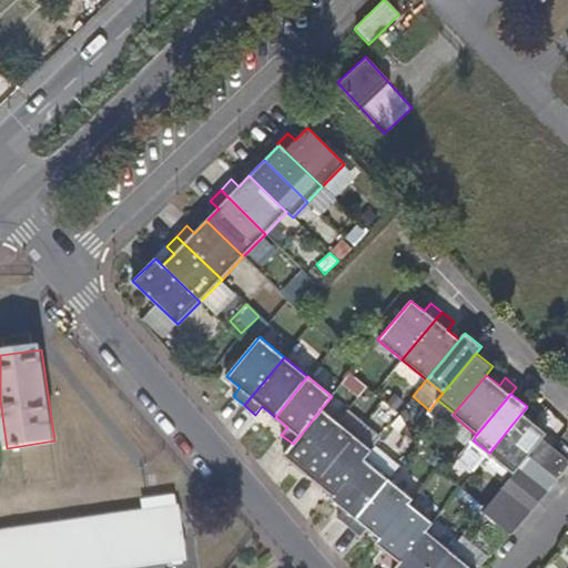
[(437,399),(429,411),(427,413),(444,426),(445,424),(453,415),(454,413),(437,399)]
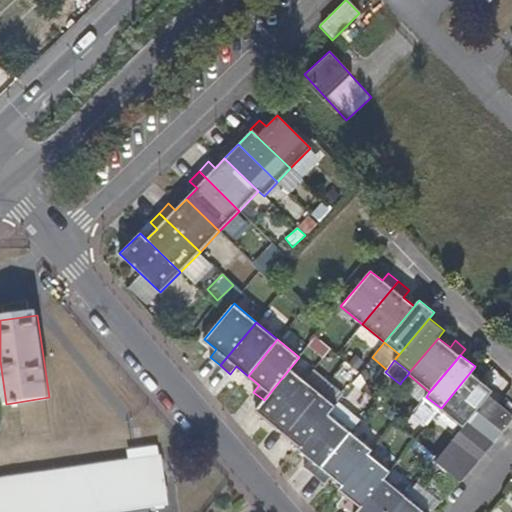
[(476,365),(475,366),(441,408),(463,427),(467,421),(477,410),(489,395),(492,391),(481,381),(487,374),(476,365)]
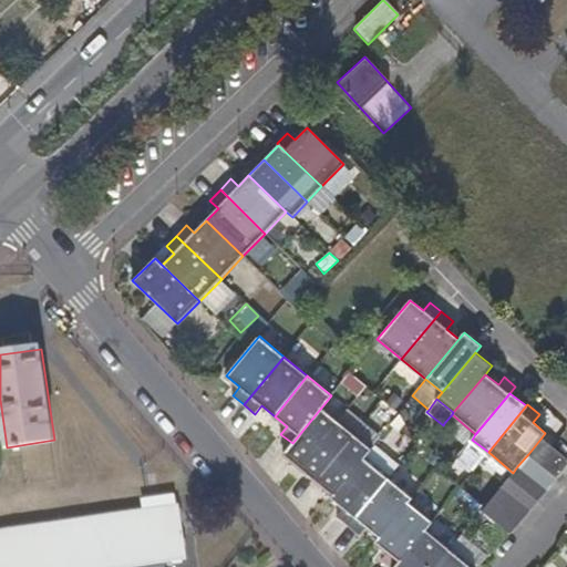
[(338,421),(321,408),(292,443),(284,454),(300,468),(338,421)]
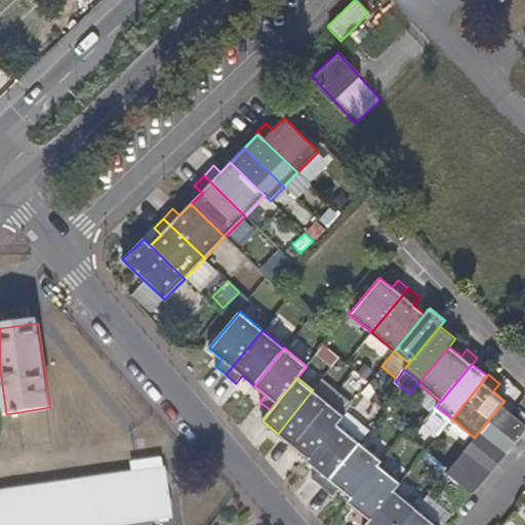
[(373,377),(369,381),(373,391),(378,386),(373,377)]
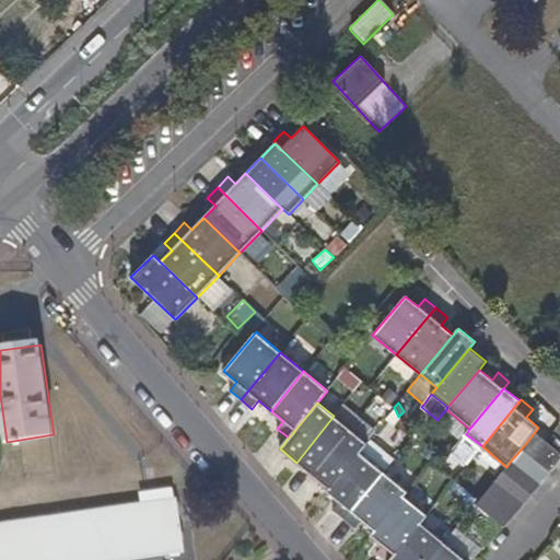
[(446,409),(439,418),(456,431),(463,423),(446,409)]
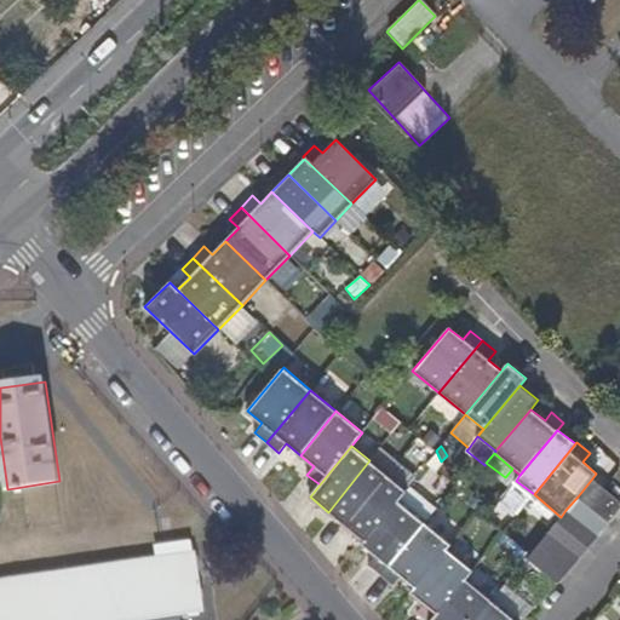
[(388,476),(369,460),(328,512),(346,527),(388,476)]
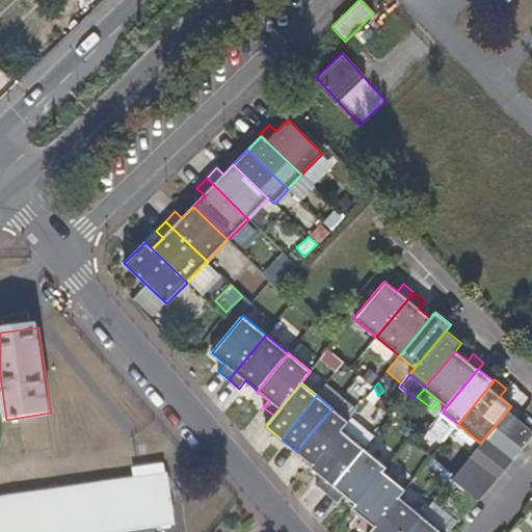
[(348,421),(333,408),(297,452),(313,464),(341,429),(348,421)]
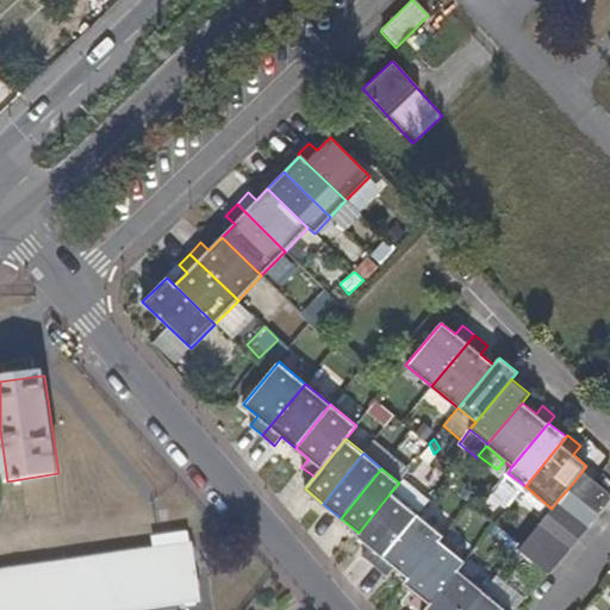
[(593,480),(583,471),(568,489),(579,498),(593,480)]
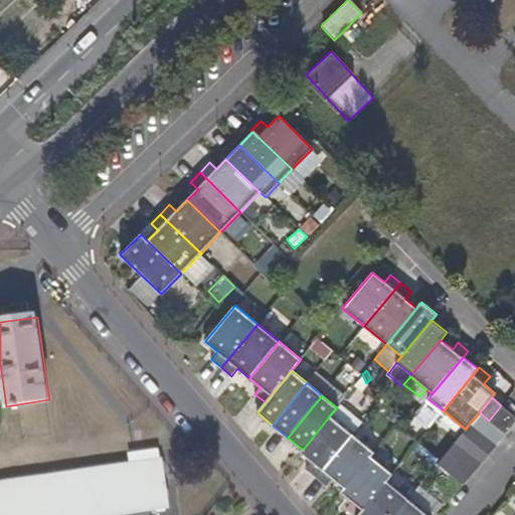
[(514,421),(514,416),(501,405),(489,420),(505,435),(514,421)]
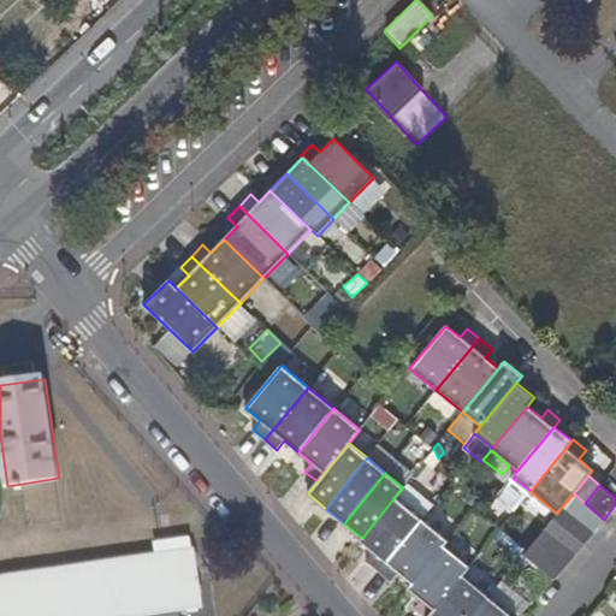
[(574,493),(562,507),(594,532),(604,520),(585,503),(574,493)]
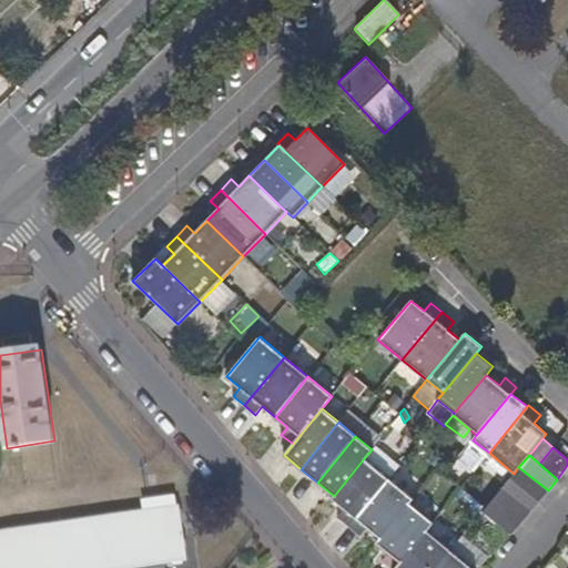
[(388,478),(364,458),(334,496),(332,499),(344,509),(337,517),(350,527),(388,478)]
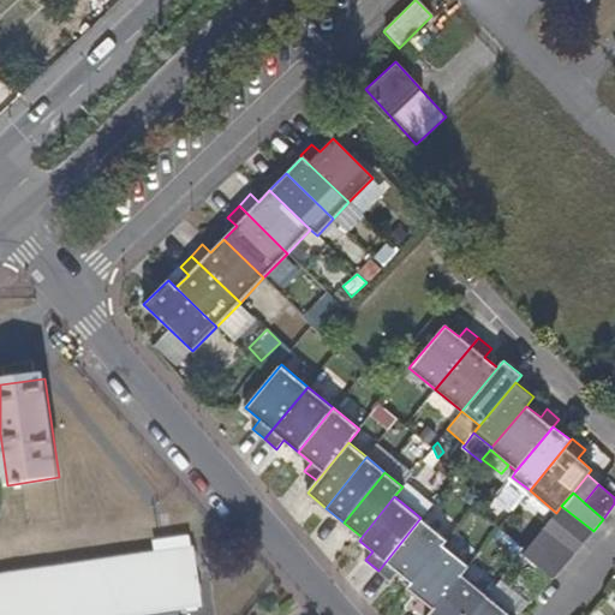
[(556,513),(553,518),(584,543),(593,531),(561,506),(556,513)]
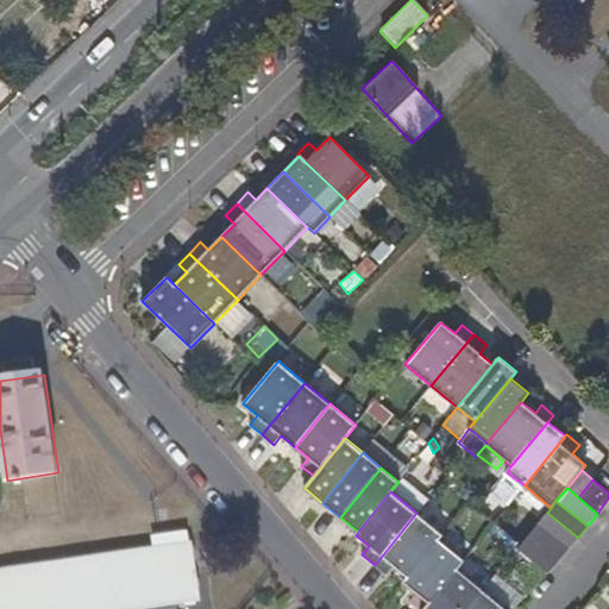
[(481,502),(476,509),(491,521),(496,514),(481,502)]
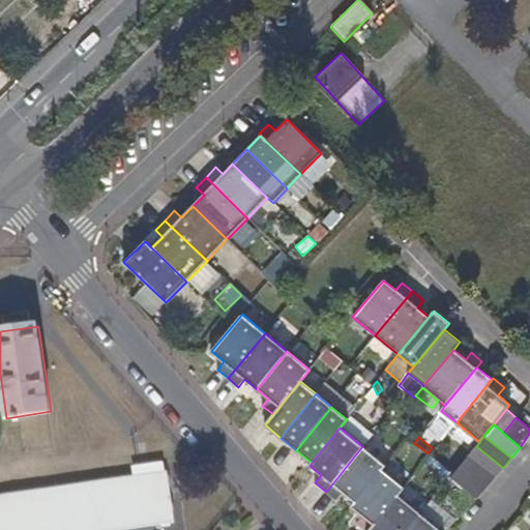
[(385,465),(362,446),(326,492),(336,501),(343,494),(354,503),(382,469),(385,465)]
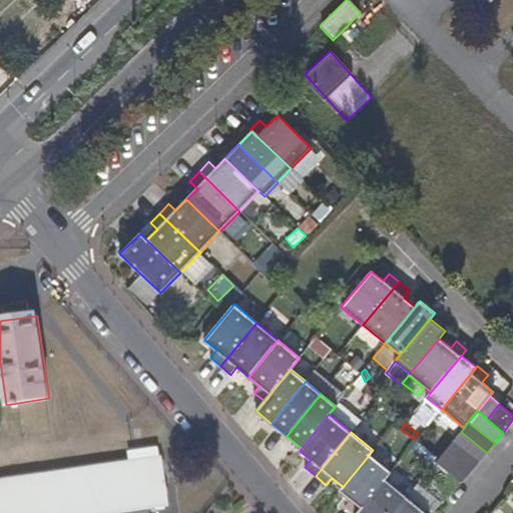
[(461,432),(452,442),(479,463),(487,453),(461,432)]
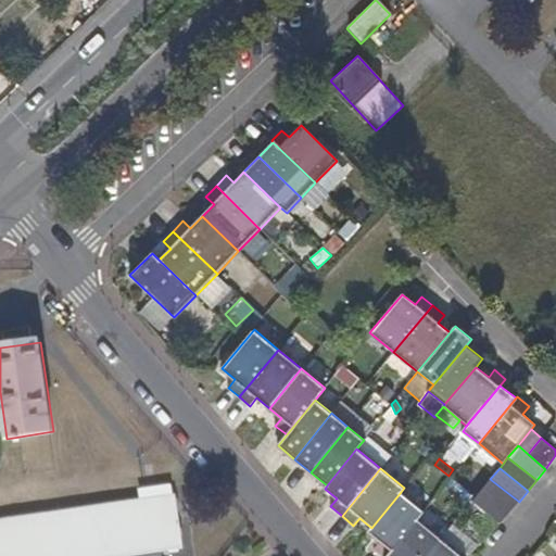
[(490,479),(482,490),(510,513),(519,502),(490,479)]
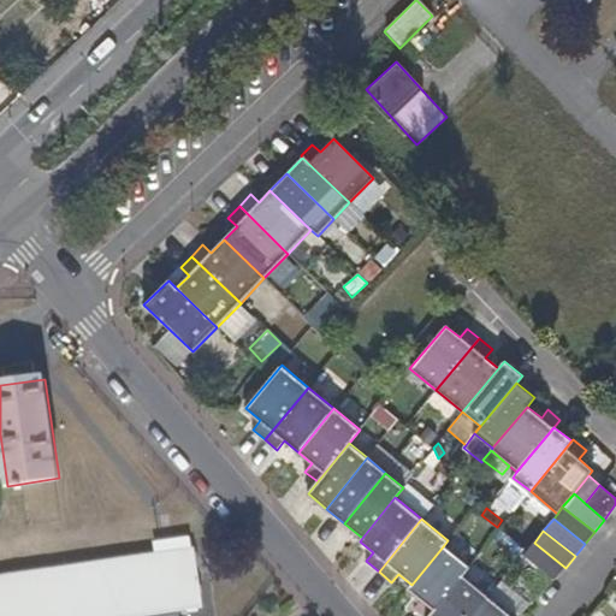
[(195,535),(158,542),(159,554),(196,548),(195,535)]
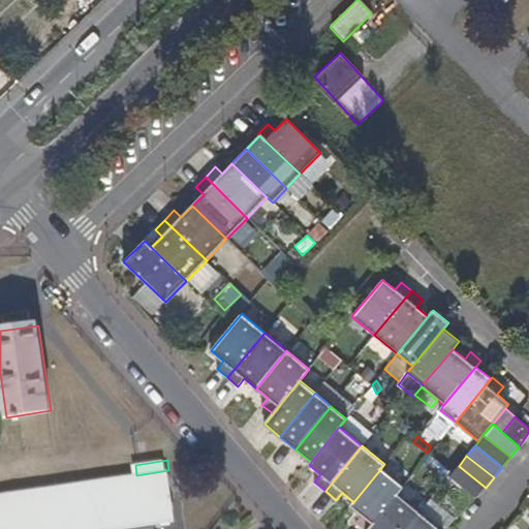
[(452,473),(449,476),(476,498),(486,488),(459,466),(452,473)]
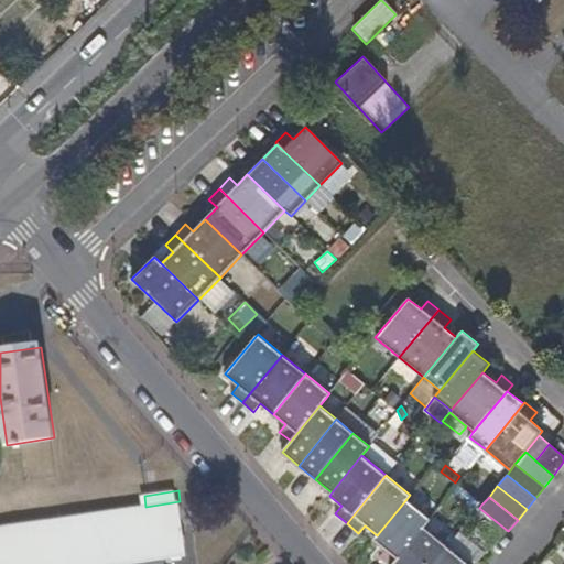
[(430,519),(407,499),(377,535),(373,539),(386,550),(379,557),(387,563),(392,563),(423,527),(430,519)]
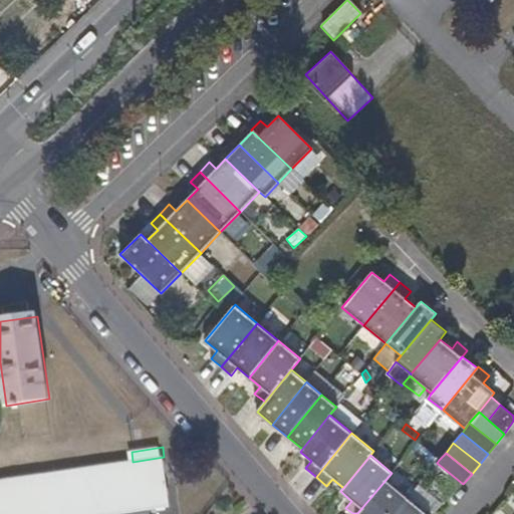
[(0,482),(0,513),(123,513),(150,510),(172,507),(164,457),(133,462),(0,482)]
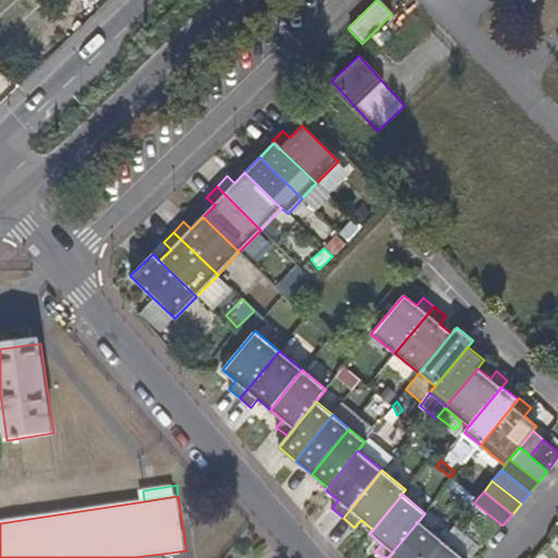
[(427,557),(443,540),(419,521),(388,557),(427,557)]
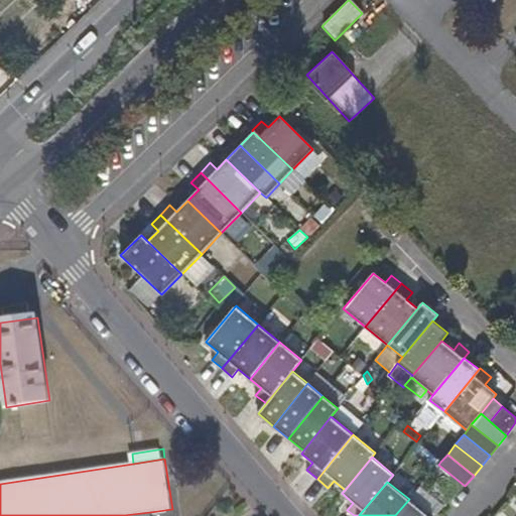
[(428,515),(409,499),(395,515),(428,515)]
